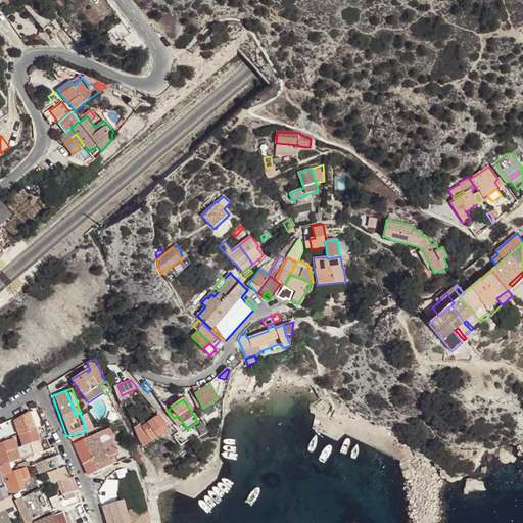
[(15,421),(19,435),(35,429),(42,426),(35,411),(34,411),(15,421)]
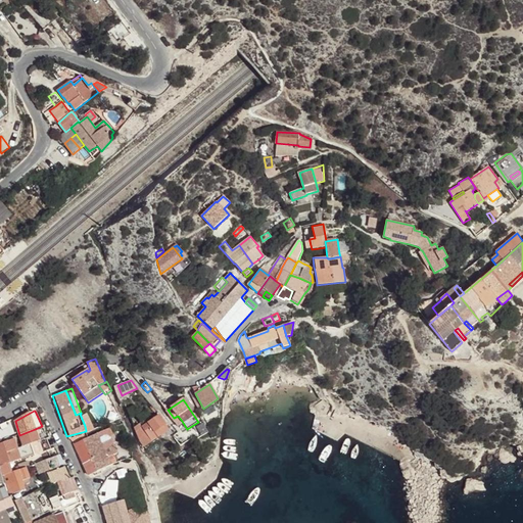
[(146,422),(139,413),(137,415),(143,424),(146,422)]
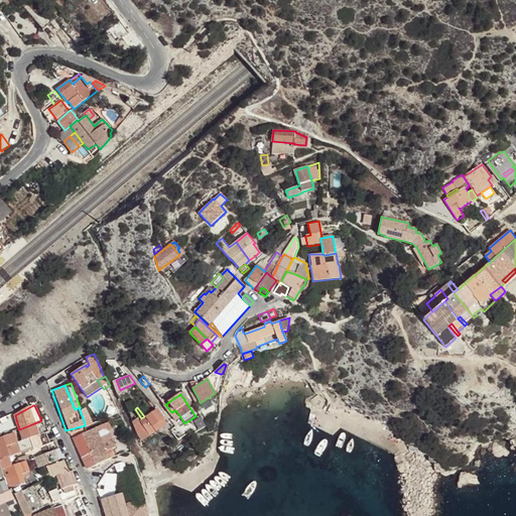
[(91,417),(88,410),(82,412),(85,419),(91,417)]
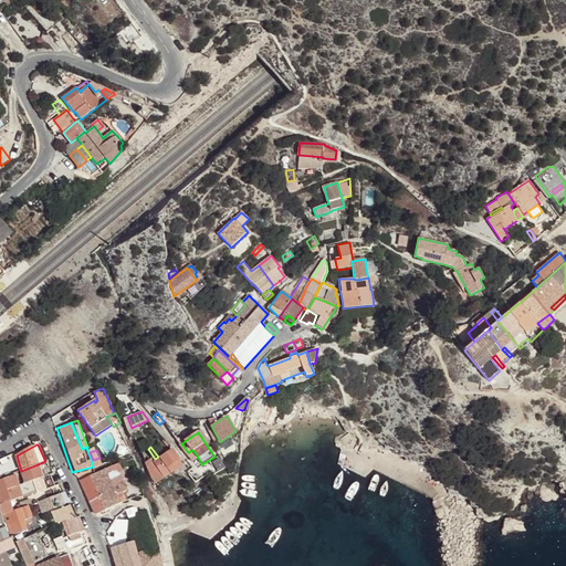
[(155,485),(156,484),(155,482),(184,465),(173,450),(148,467),(153,478),(152,479),(155,485)]
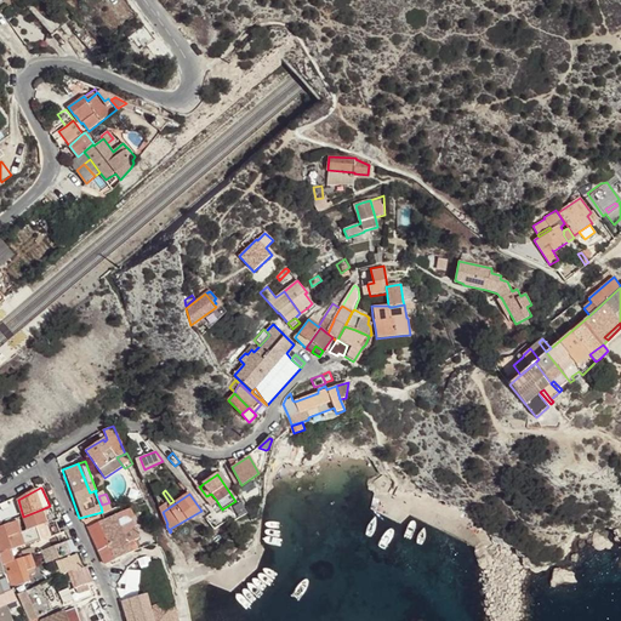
[(216,500),(211,494),(206,496),(211,503),(216,500)]
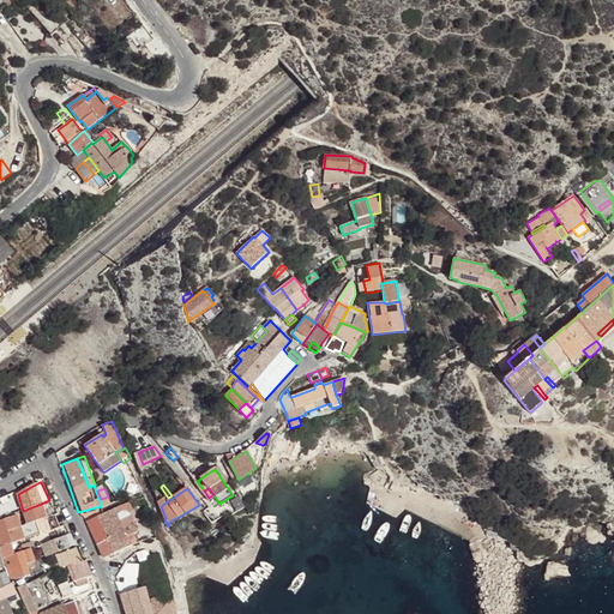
[(112,505),(108,497),(101,499),(100,500),(101,506),(102,509),(112,505)]
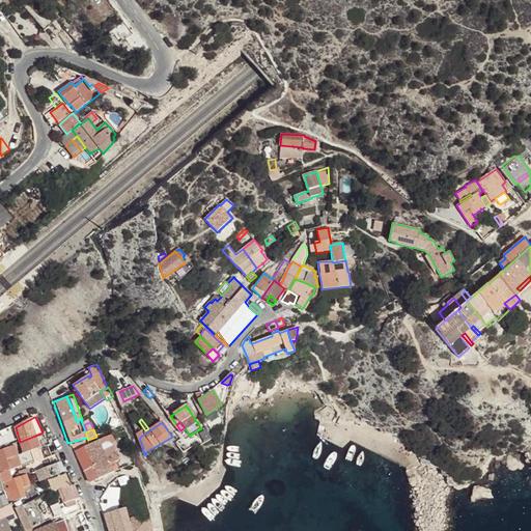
[(44,446),(47,446),(43,435),(36,438),(35,436),(20,442),(24,453),(30,451),(44,446)]
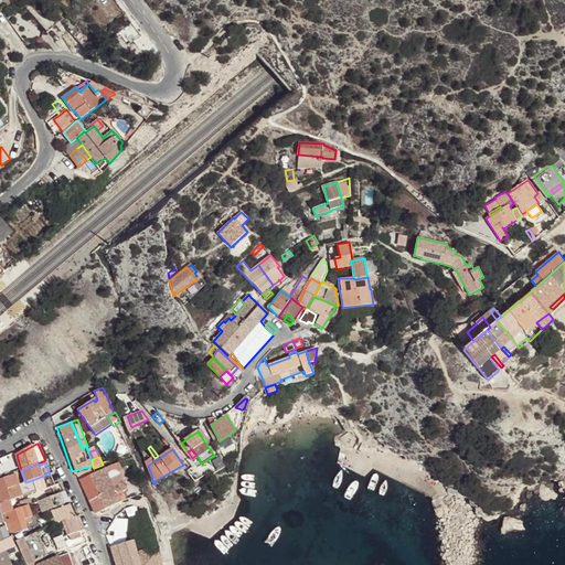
[(123,470),(119,462),(80,480),(89,501),(99,497),(105,509),(126,500),(123,492),(127,490),(120,475),(109,480),(106,475),(117,469),(118,471),(123,470)]
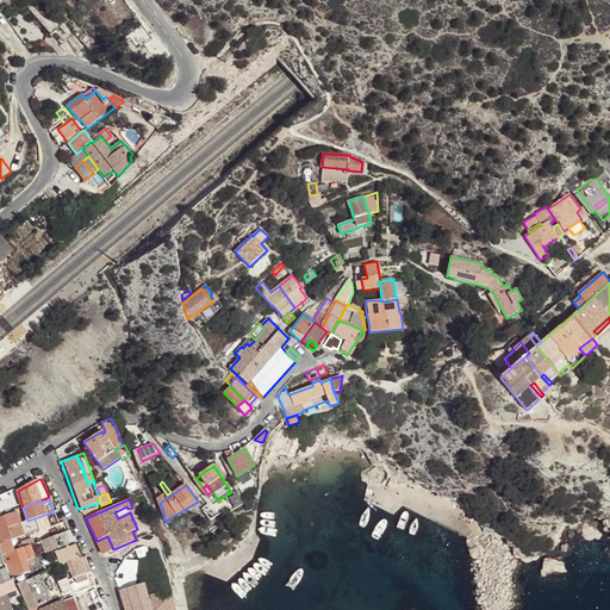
[(57,511),(54,512),(50,512),(55,527),(61,524),(57,511)]
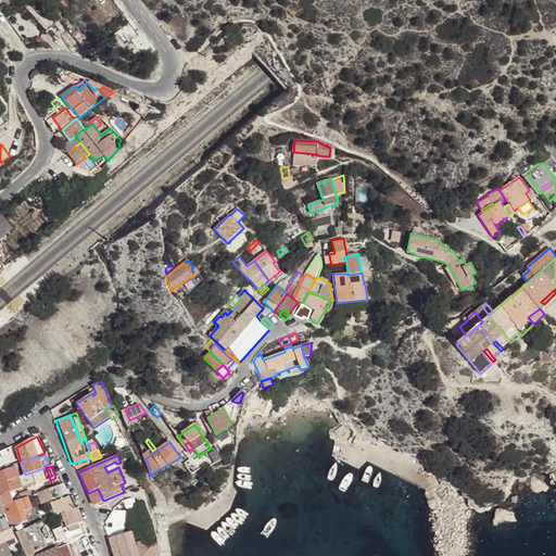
[(17,477),(14,467),(8,469),(11,479),(17,477)]
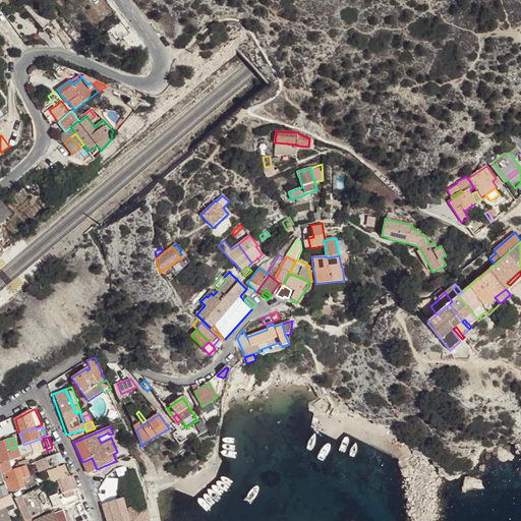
[(47,450),(43,438),(30,443),(34,455),(47,450)]
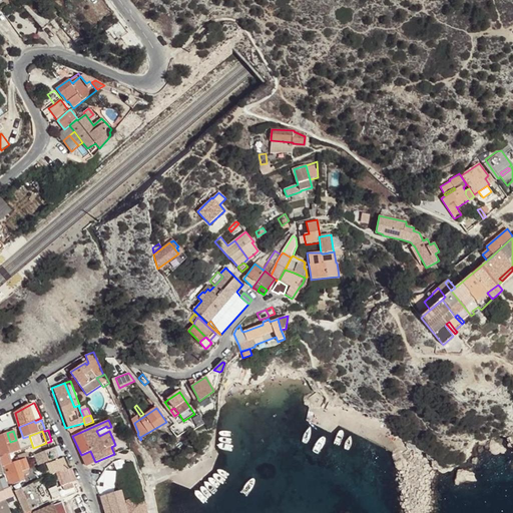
[(0,445),(10,442),(7,433),(0,434),(0,445)]
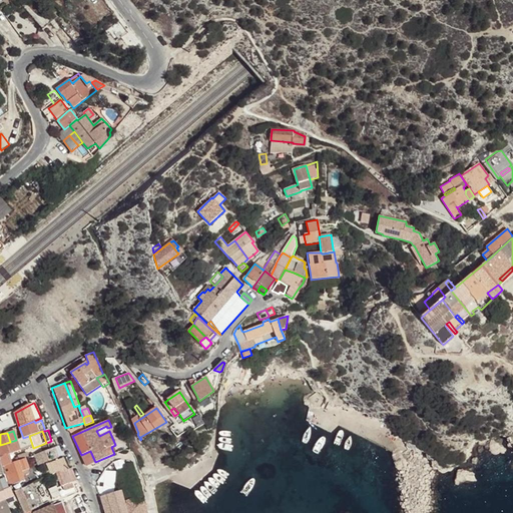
[(21,450),(27,448),(23,438),(16,440),(10,442),(0,445),(0,456),(6,455),(12,452),(13,455),(21,452),(21,450)]
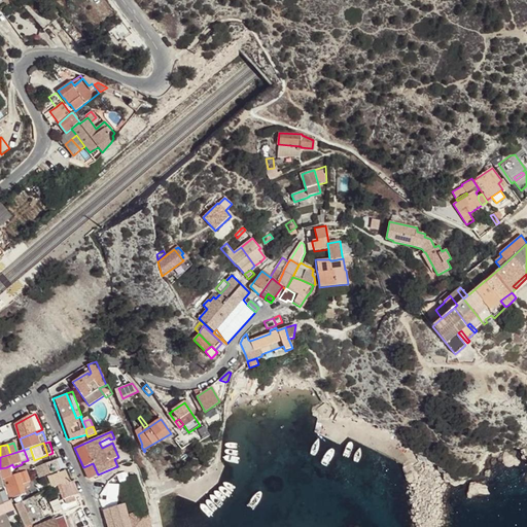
[(39,478),(65,467),(61,458),(36,467),(39,478)]
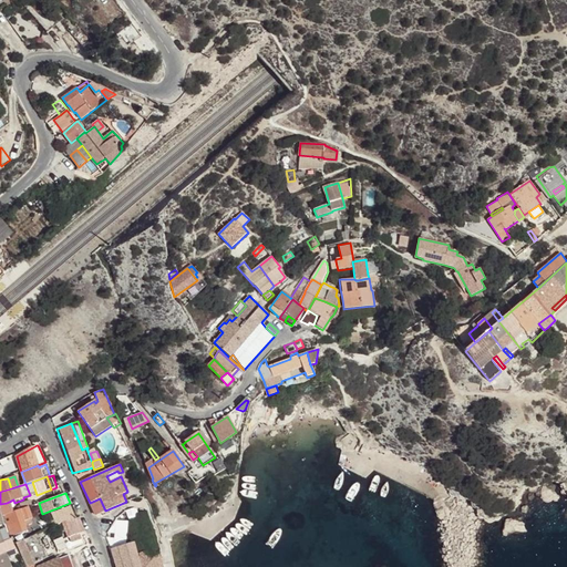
[(105,511),(100,498),(90,503),(95,514),(95,515),(96,515),(105,511)]
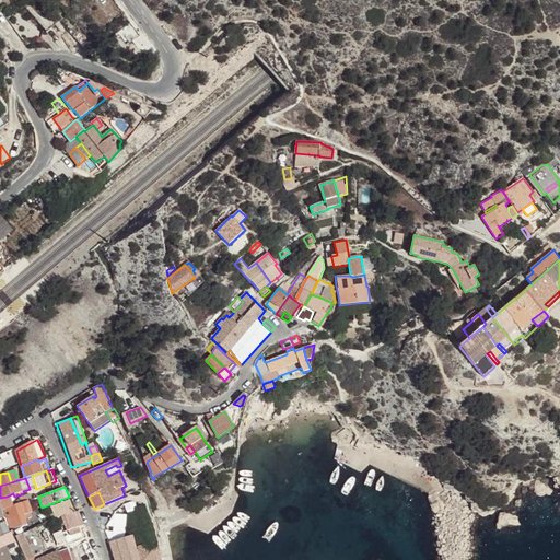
[(10,506),(7,497),(0,498),(0,503),(2,510),(10,506)]
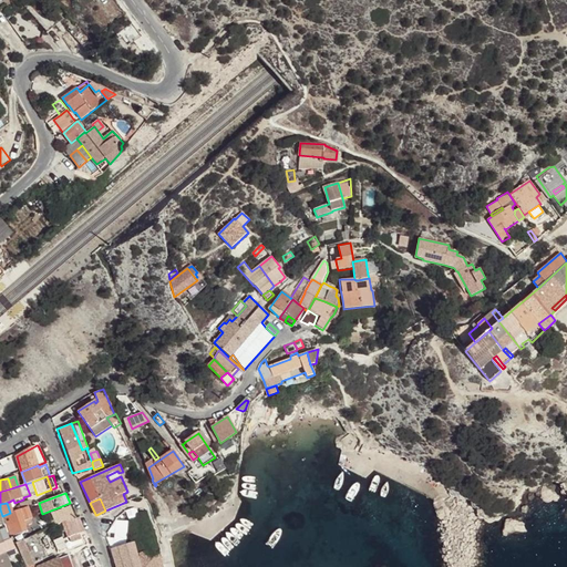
[(80,516),(74,505),(71,506),(71,505),(51,514),(54,521),(57,525),(80,516)]
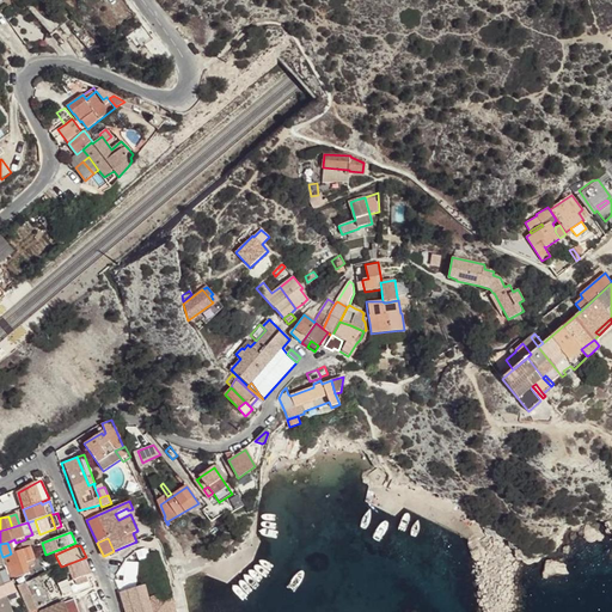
[(28,562),(35,558),(30,548),(11,554),(2,557),(5,563),(11,580),(31,570),(28,562)]
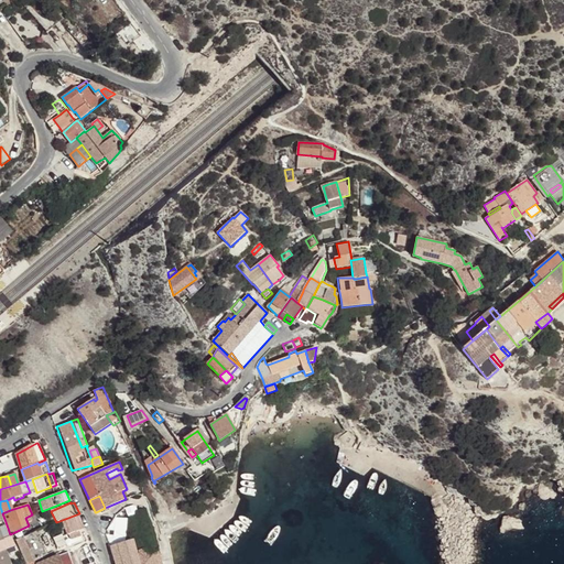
[(85,529),(79,514),(76,517),(83,530),(85,529)]
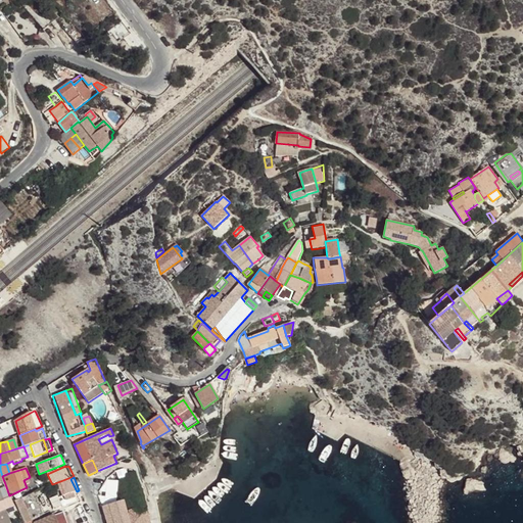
[(74,492),(77,491),(70,479),(69,479),(69,478),(60,481),(67,500),(65,500),(67,506),(77,503),(74,492)]
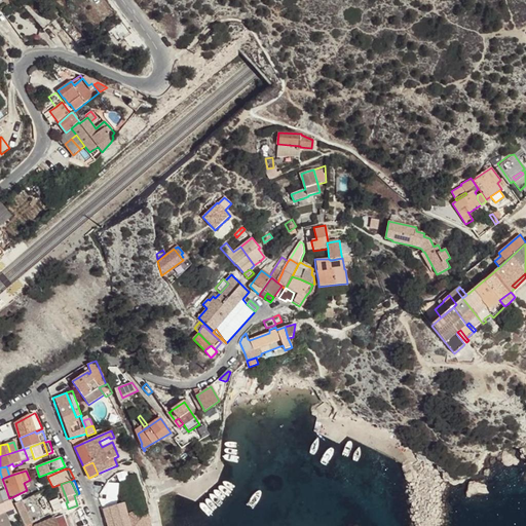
[(115,505),(118,484),(109,482),(106,504),(115,505)]
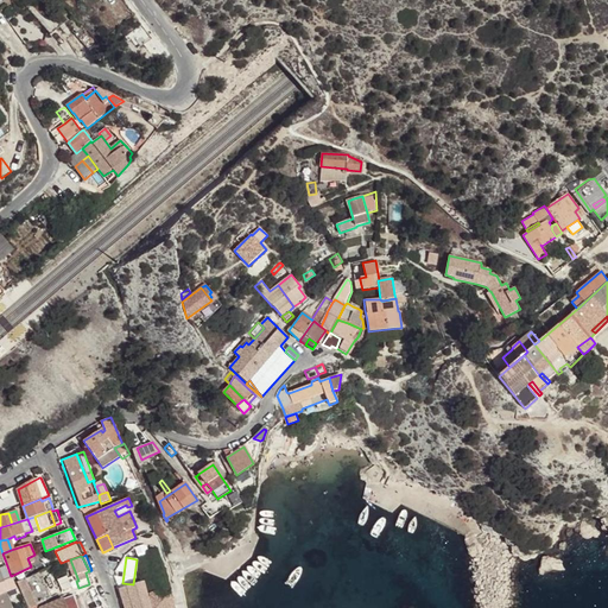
[(30,607),(37,606),(25,578),(16,583),(30,607)]
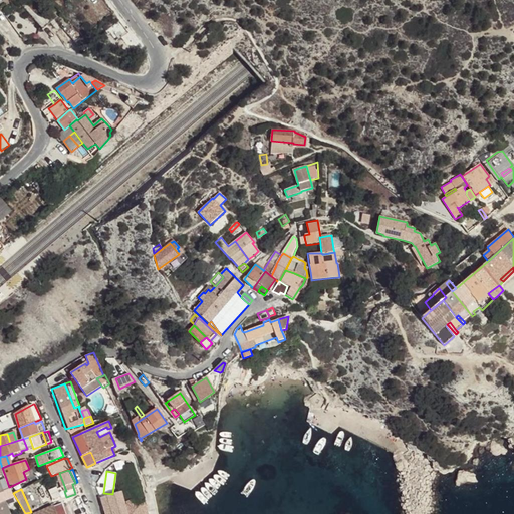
[(10,513),(4,499),(3,500),(0,493),(0,492),(0,513),(10,513)]
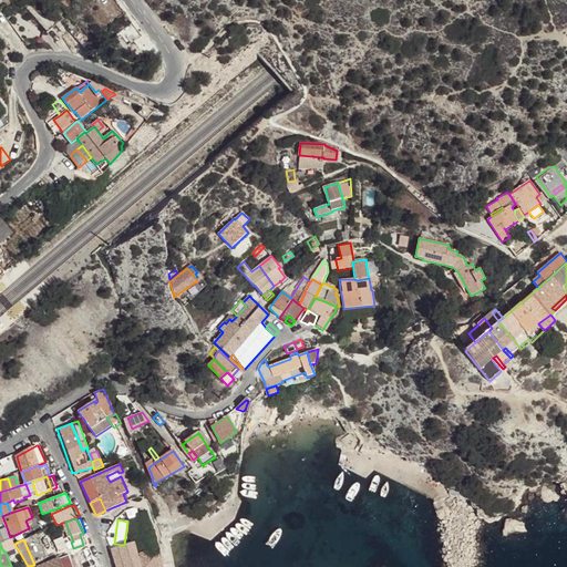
[(163,566),(160,553),(148,555),(141,558),(137,558),(133,543),(112,549),(116,566),(163,566)]
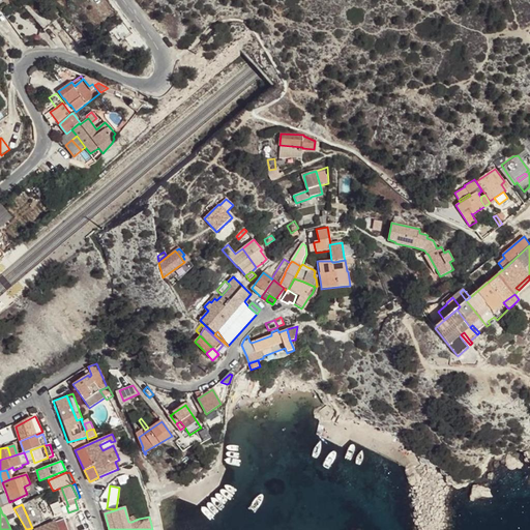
[(66,529),(63,519),(35,529),(34,529),(66,529)]
